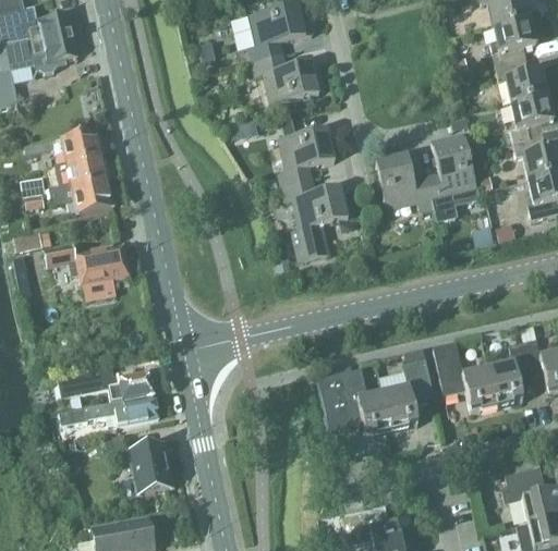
[(0,0),(0,36),(2,45),(40,36),(39,29),(45,28),(43,17),(33,21),(29,8),(24,9),(22,0),(0,0)]
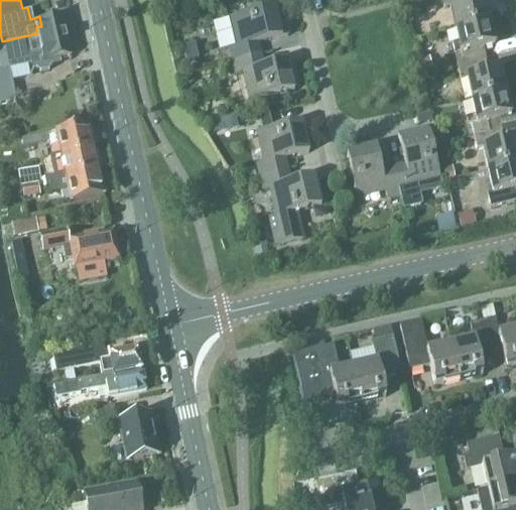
[(450,3),(457,25),(490,17),(486,0),(444,0),(445,4),(450,3)]
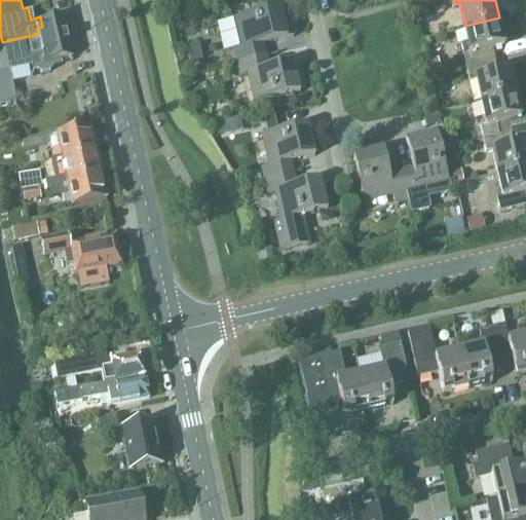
[(234,45),(237,59),(266,51),(264,39),(288,34),(280,4),(234,14),(241,43),(234,45)]
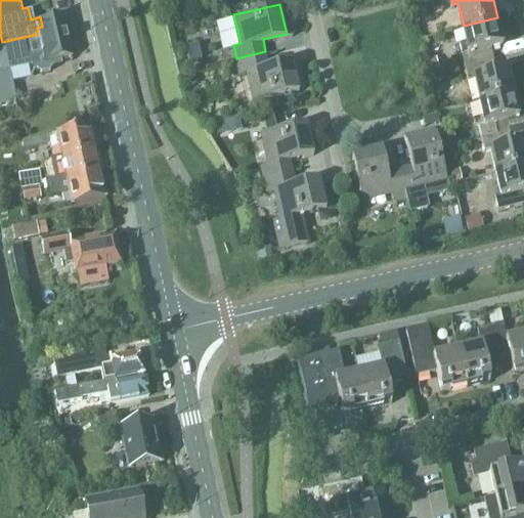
[(0,101),(16,98),(10,67),(32,62),(33,67),(36,67),(41,70),(50,68),(53,62),(55,62),(55,61),(61,60),(60,56),(72,53),(67,30),(63,12),(40,16),(42,27),(37,28),(38,34),(2,42),(0,42),(0,101)]
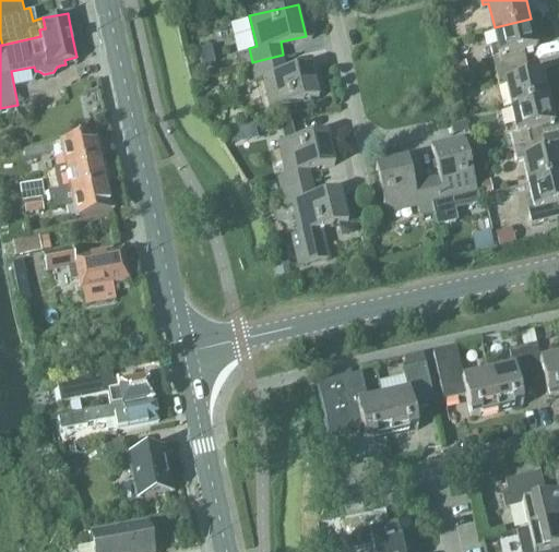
[(531,19),(495,27),(497,39),(490,40),(496,67),(527,60),(524,47),(536,45),(531,19)]
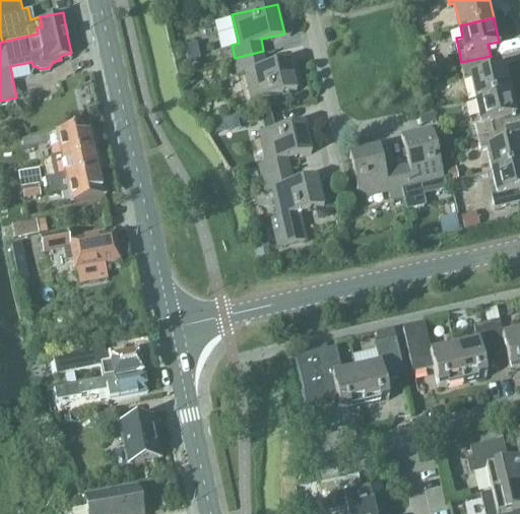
[(266,63),(263,51),(235,58),(238,71),(245,69),(251,98),(297,87),(290,58),(266,63)]
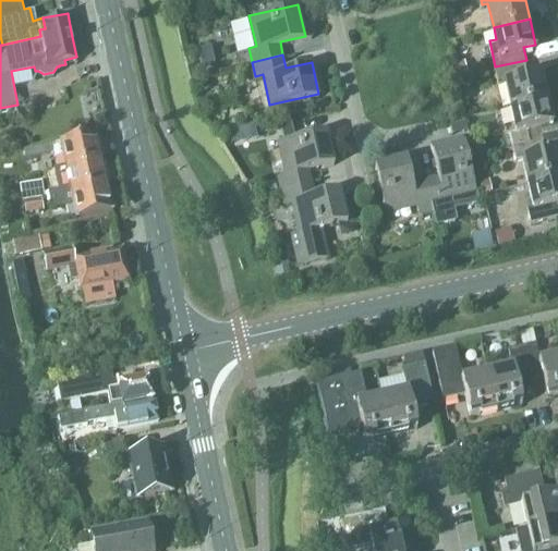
[(464,56),(455,58),(458,72),(468,70),(464,56)]
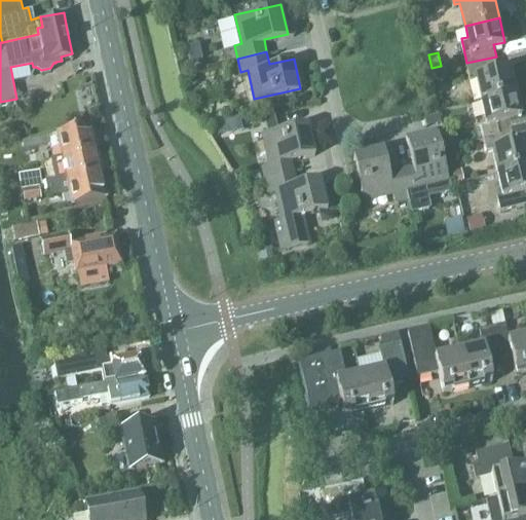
[(482,98),(516,89),(511,66),(499,68),(496,57),(466,63),(471,77),(477,75),(482,98)]
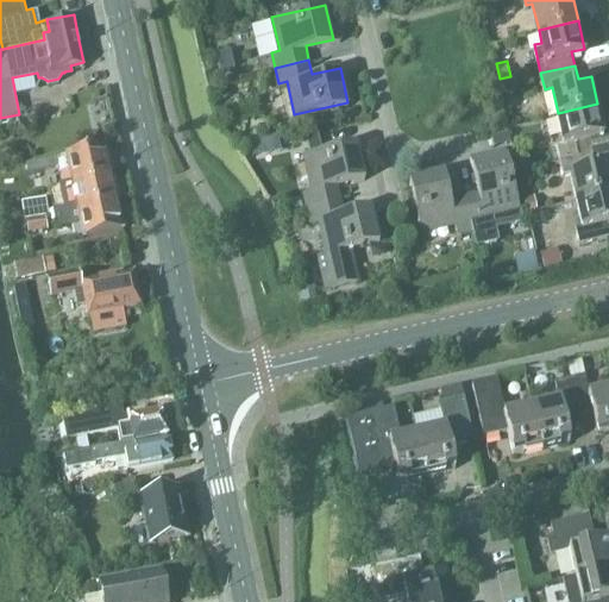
[(557,140),(560,156),(595,148),(591,135),(604,131),(597,104),(558,113),(564,139),(557,140)]
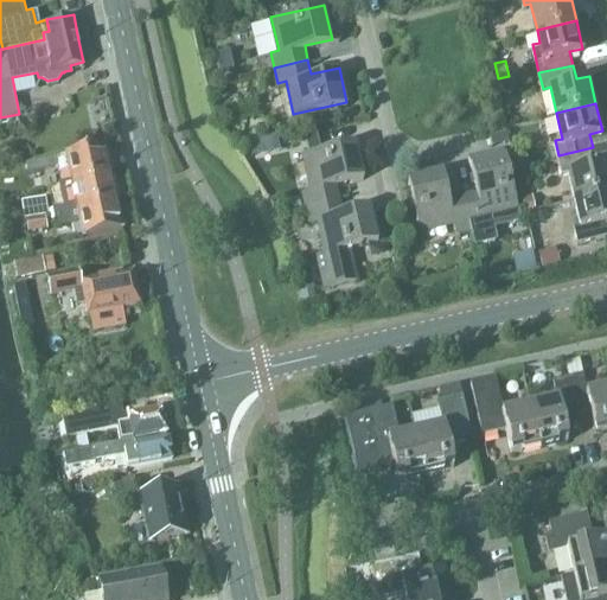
[(302,187),(305,203),(339,196),(336,182),(364,174),(356,140),(302,152),(311,186),(302,187)]
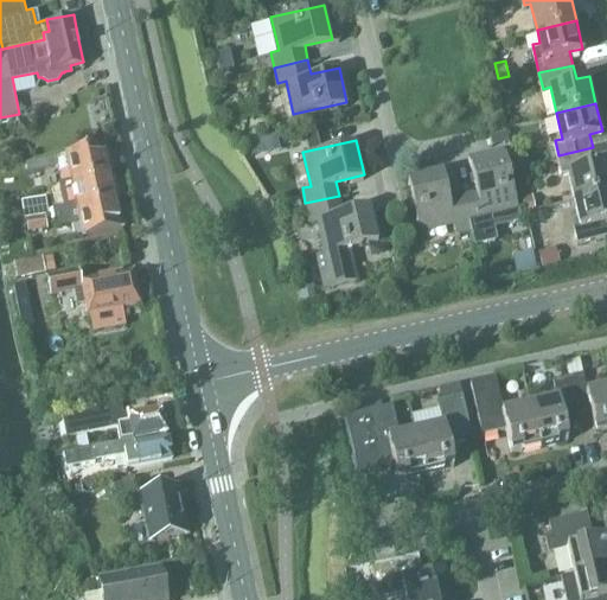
[(71,177),(71,178),(110,170),(106,142),(65,151),(56,153),(58,163),(59,168),(69,166),(71,177)]
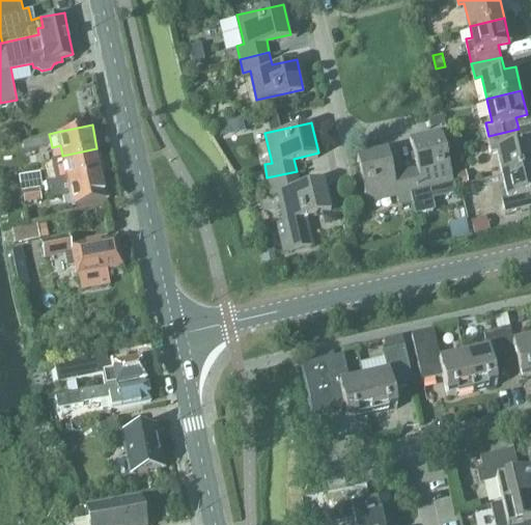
[(498,148),(503,171),(530,164),(530,138),(521,141),(519,129),(488,136),(492,149),(498,148)]
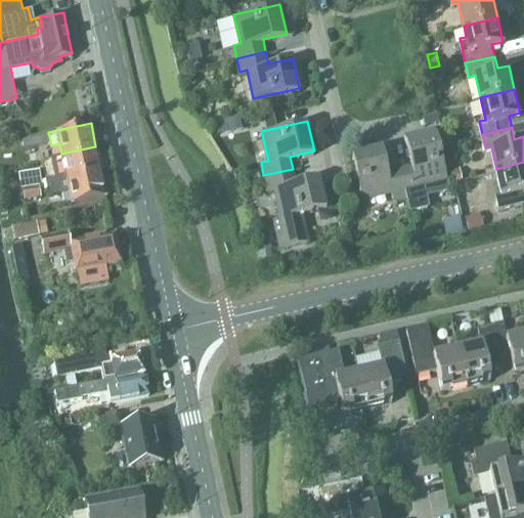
[(454,129),(443,132),(446,141),(456,139),(454,129)]
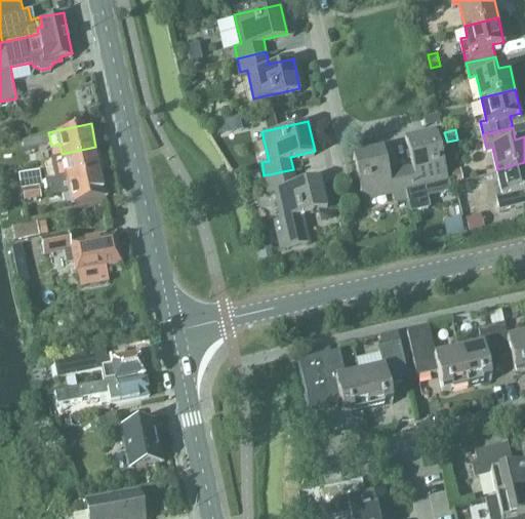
[(24,146),(50,141),(48,132),(22,137),(24,146)]
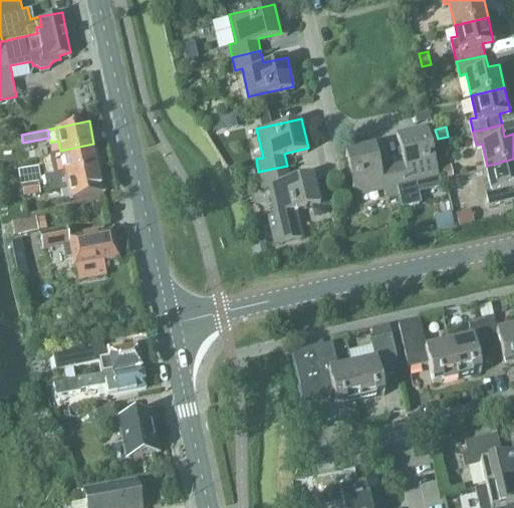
[(404,161),(393,163),(399,191),(402,204),(421,200),(416,180),(439,175),(429,130),(399,137),(404,161)]
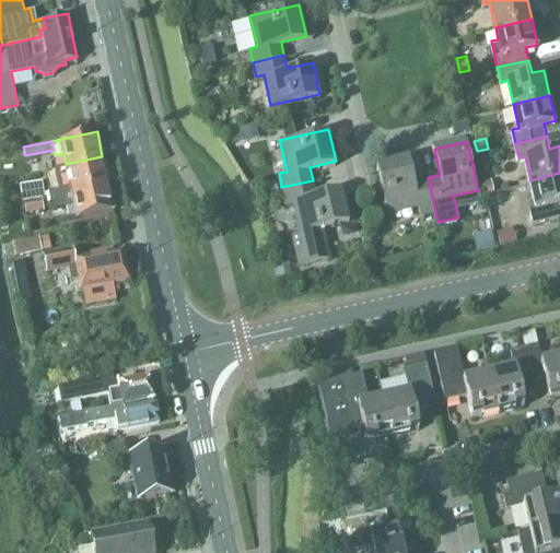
[(434,208),(428,177),(415,180),(408,155),(376,162),(387,211),(419,204),(421,211),(434,208)]
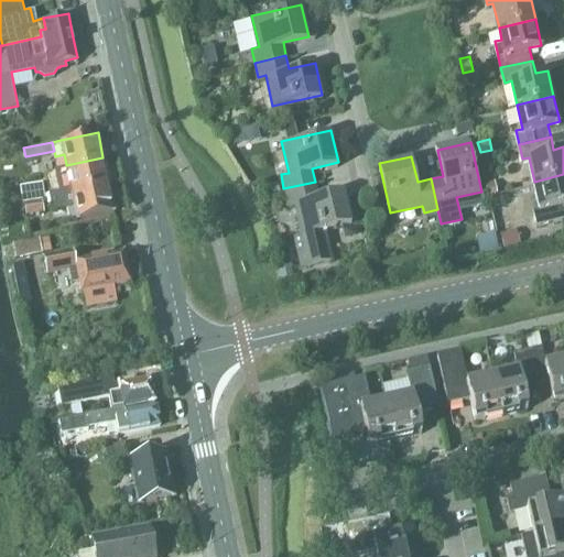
[(55,167),(60,188),(63,187),(63,193),(72,190),(72,189),(108,182),(102,157),(66,165),(66,164),(55,167)]
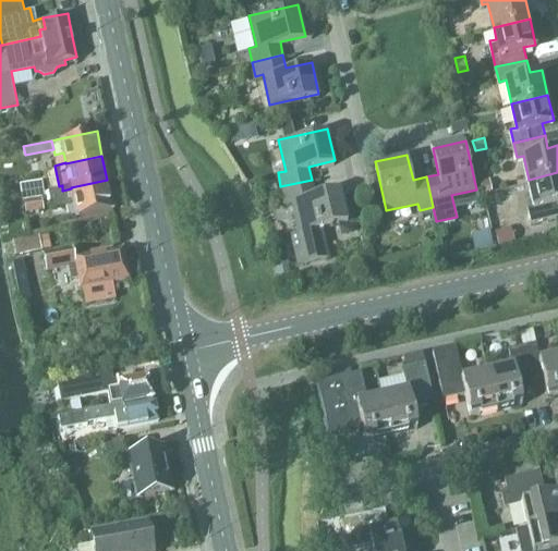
[(531,220),(546,216),(557,212),(557,172),(529,180),(534,204),(528,206),(531,220)]
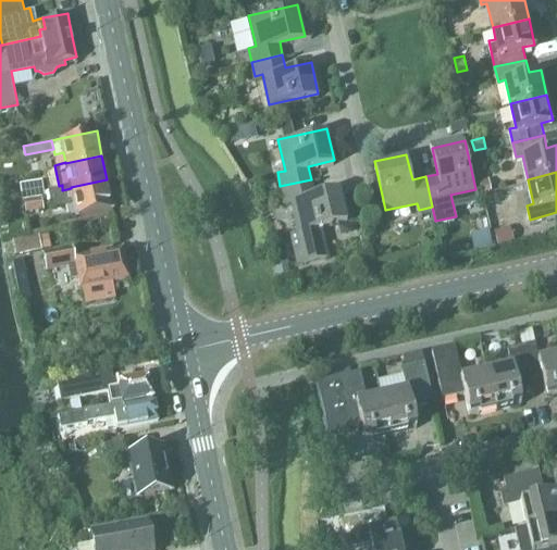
[(489,175),(480,176),(482,189),(491,187),(489,175)]
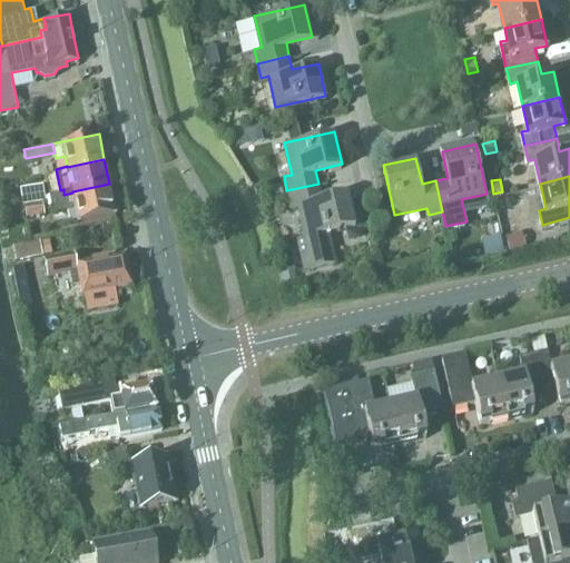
[(115,210),(109,184),(72,191),(72,193),(78,218),(115,210)]
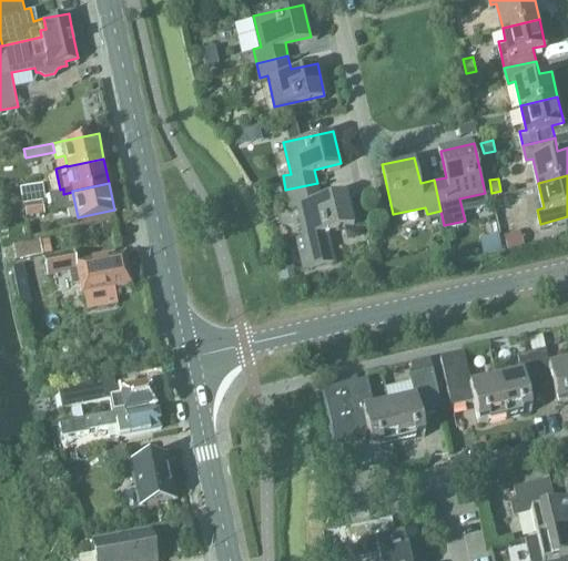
[(321,195),(317,183),(285,190),(288,204),(297,202),(304,233),(296,234),(304,266),(335,258),(327,228),(354,223),(346,190),(321,195)]
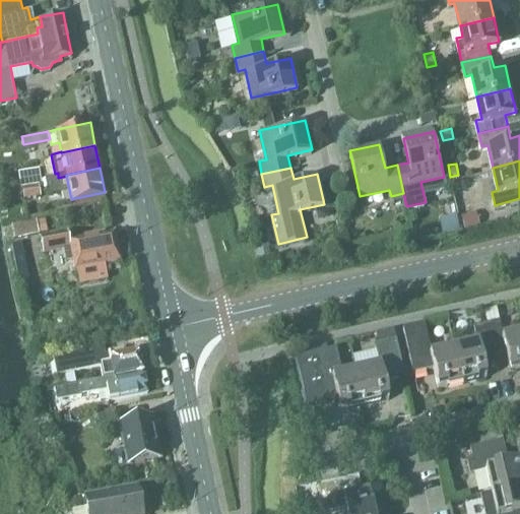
[(39,170),(19,174),(22,184),(41,180),(39,170)]
